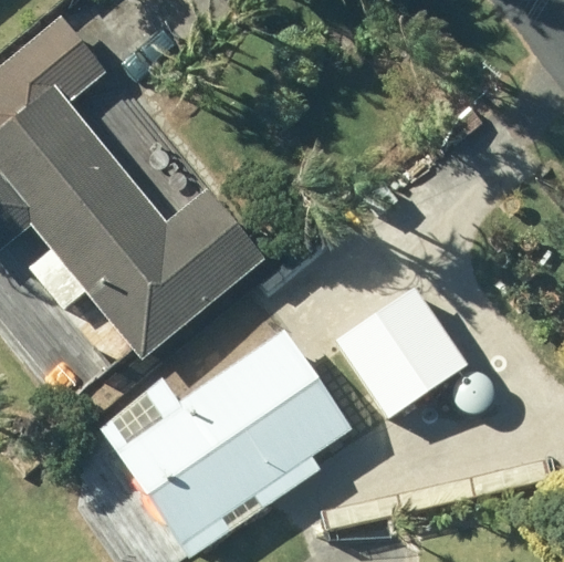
[(166,221),(68,99),(104,68),(61,13),(0,61),(0,246),(32,220),(52,243),(27,264),(61,308),(87,289),(144,358),(268,259),(209,186),(166,221)]
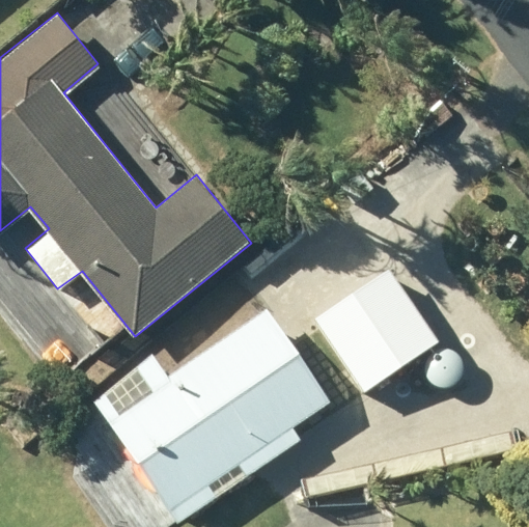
[(400,365),(420,352),(438,338),(389,268),(327,313),(377,383),(380,380),(400,365)]
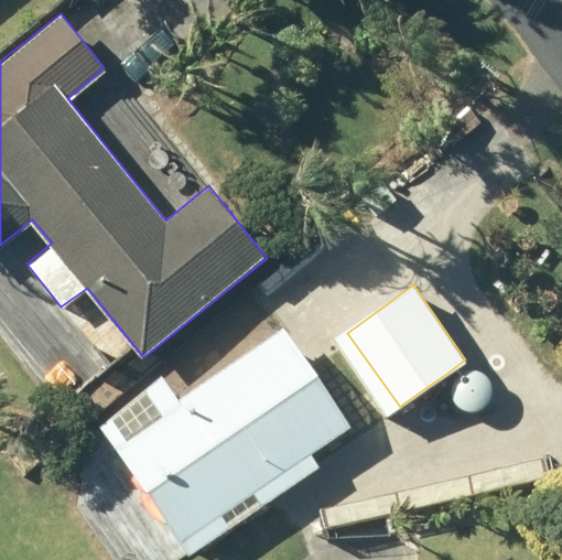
[(285,330),(115,444),(182,546),(219,519),(227,529),(276,498),(268,486),(352,429),(285,330)]
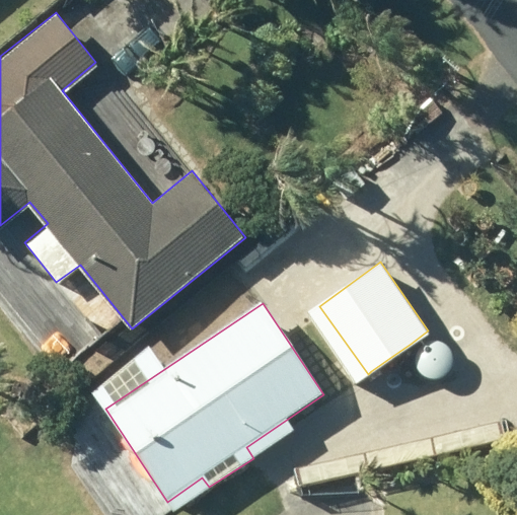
[(391,357),(405,376),(425,362),(411,344),(391,357)]
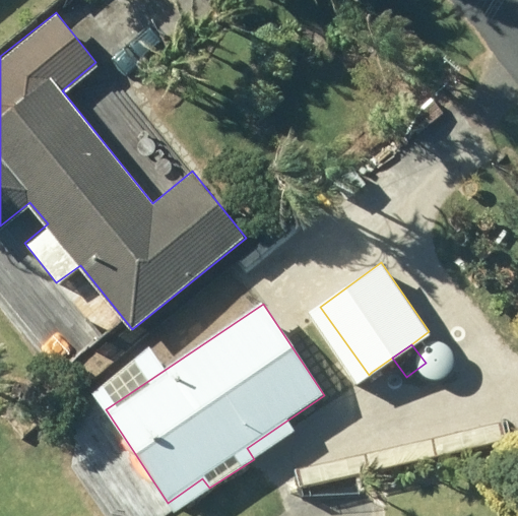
[(392,358),(372,372),(386,392),(406,377),(392,358)]
